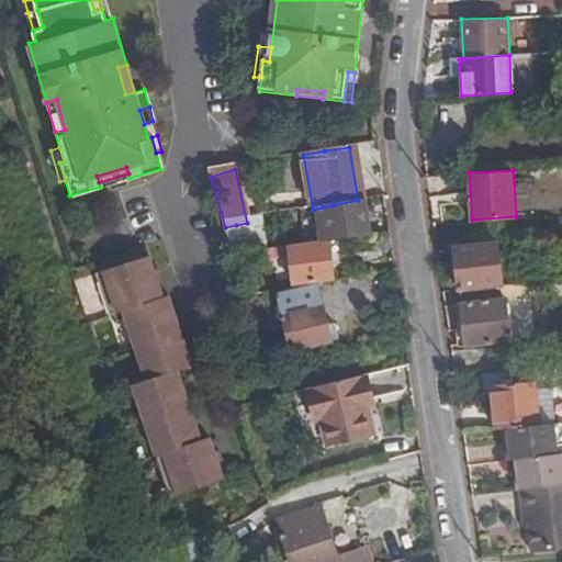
[(322,208),(326,242),(367,234),(364,222),(370,221),(366,199),(358,200),(333,205),(322,208)]
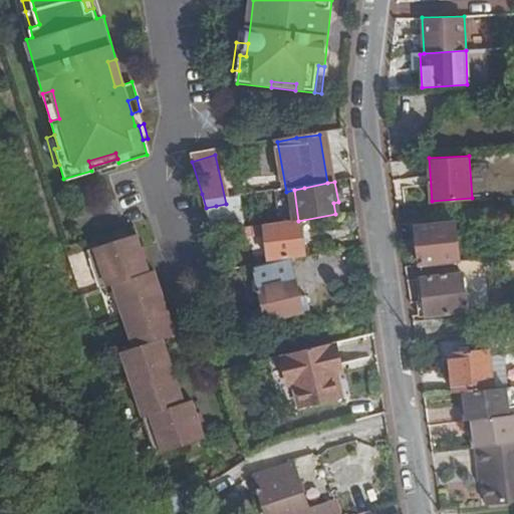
[(218,215),(216,206),(206,208),(209,217),(218,215)]
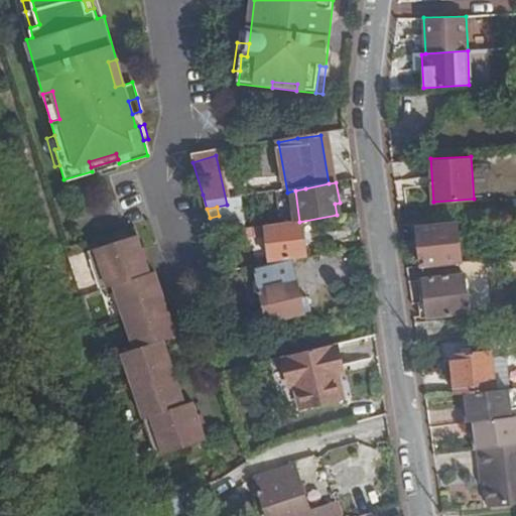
[(421,225),(423,264),(463,261),(459,222),(421,225)]
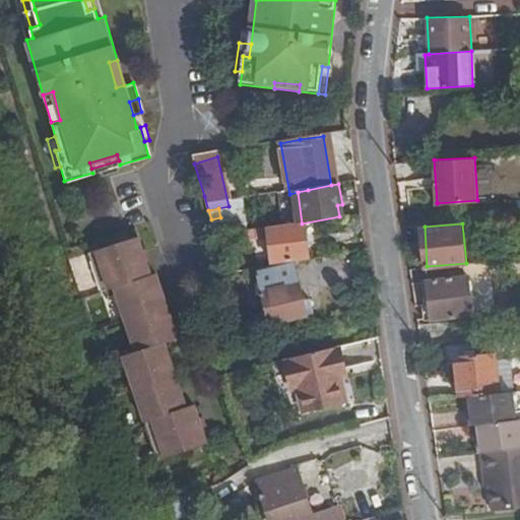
[(303,225),(264,235),(265,240),(271,265),(309,258),(303,225)]
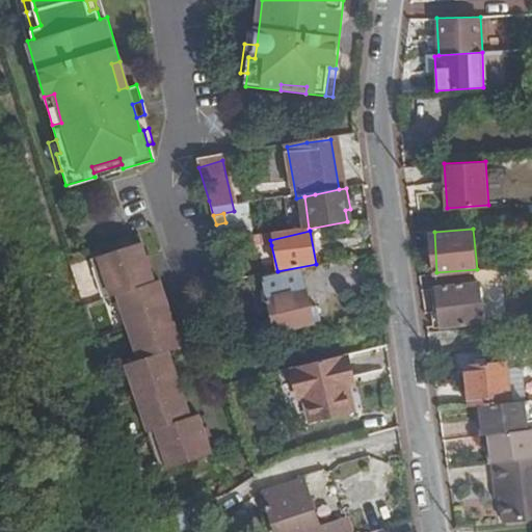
[(140,242),(97,256),(102,270),(95,273),(102,298),(115,294),(137,358),(124,364),(147,431),(154,428),(159,444),(152,446),(160,471),(211,454),(197,415),(189,417),(183,398),(173,367),(167,351),(180,347),(163,295),(158,280),(153,282),(140,242)]
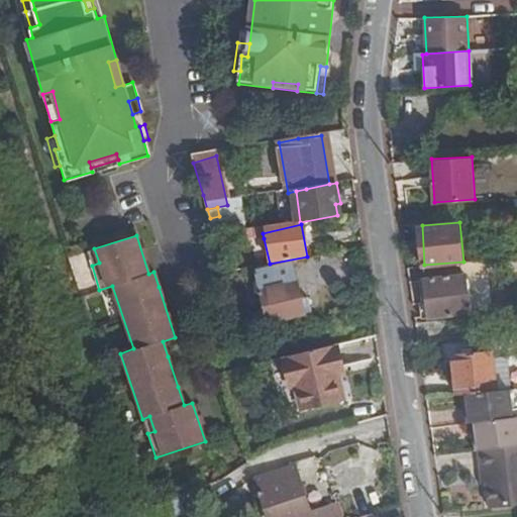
[(94,248),(87,251),(92,266),(99,263),(94,248)]
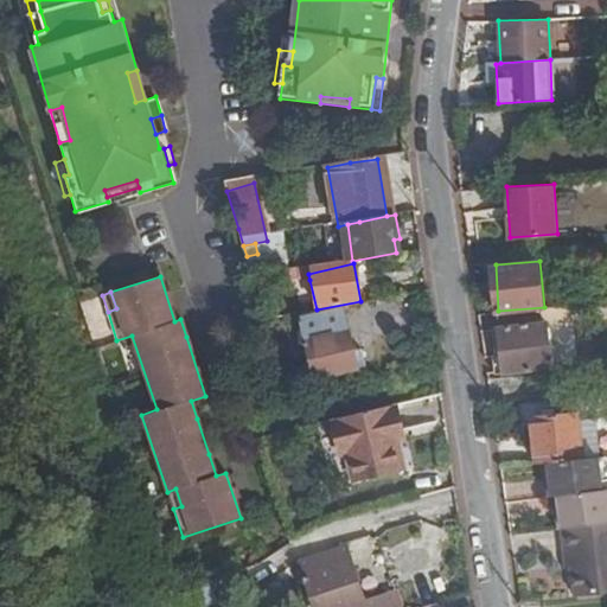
[(345,318),(296,328),(308,383),(356,372),(345,318)]
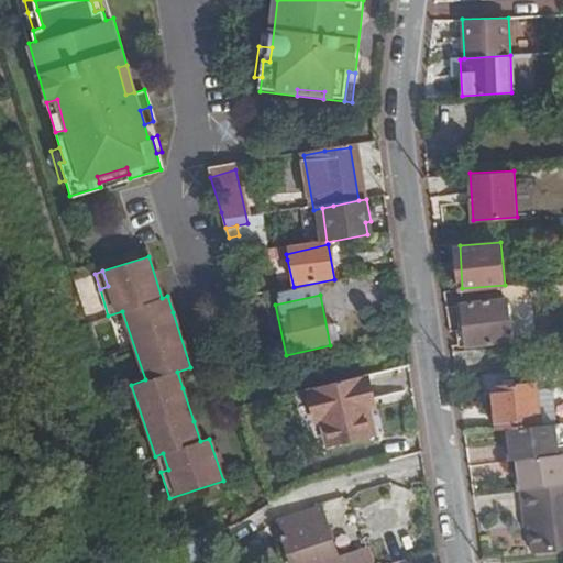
[(504,297),(462,301),(465,327),(459,328),(460,345),(508,340),(504,297)]
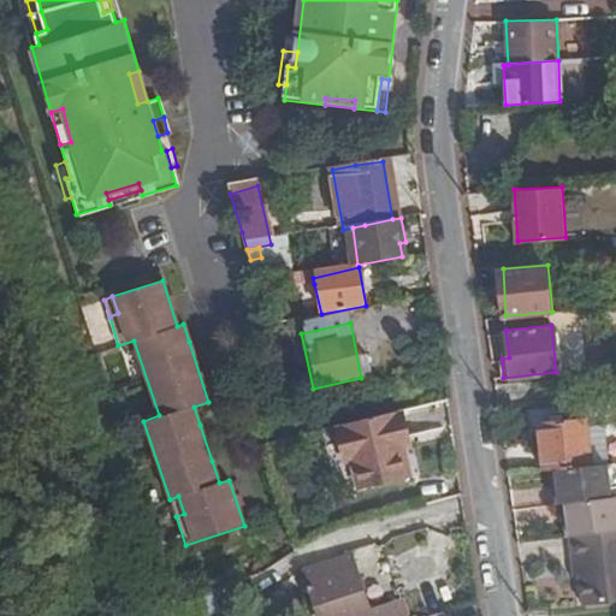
[(282,361),(277,361),(284,402),(294,401),(282,361)]
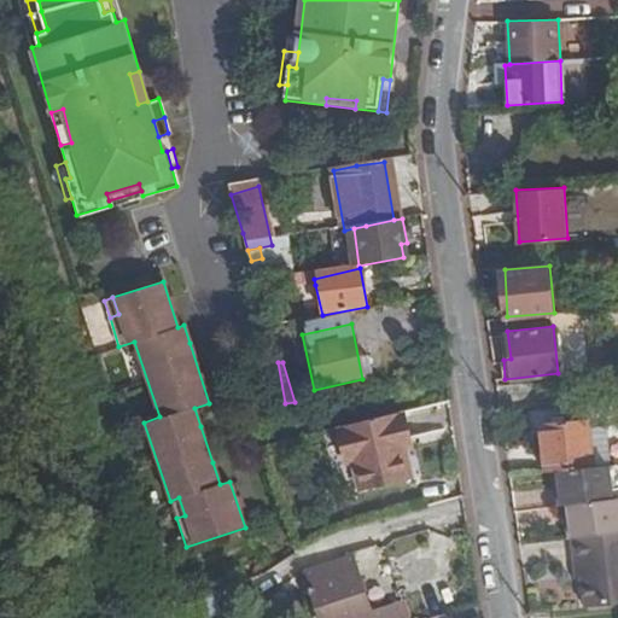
[(398,419),(397,415),(350,432),(351,436),(362,468),(371,496),(410,483),(400,444),(412,442),(403,418),(398,419)]
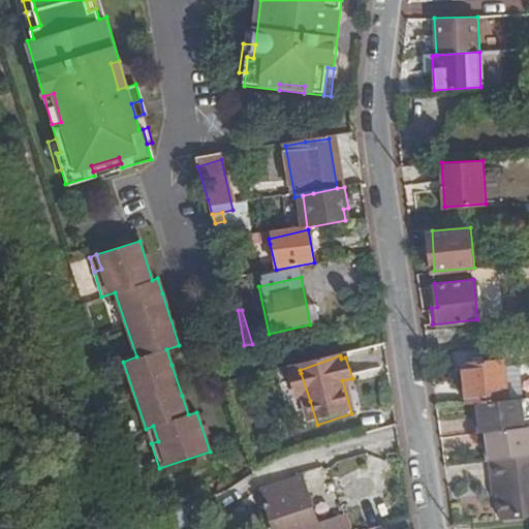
[(477,361),(481,401),(528,396),(524,355),(477,361)]
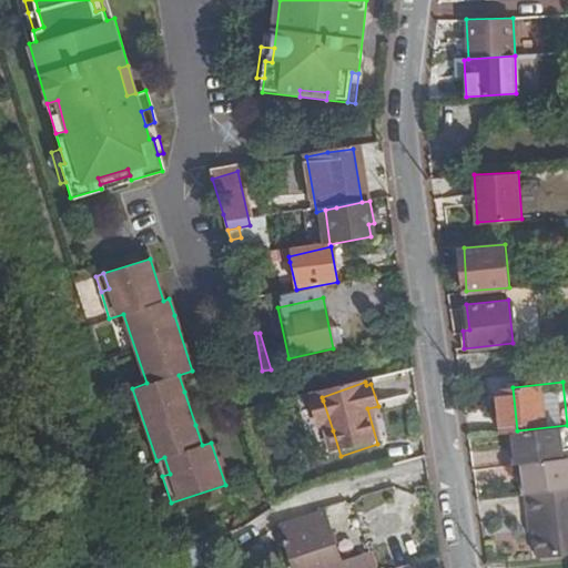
[(317,435),(333,430),(323,401),(307,405),(317,435)]
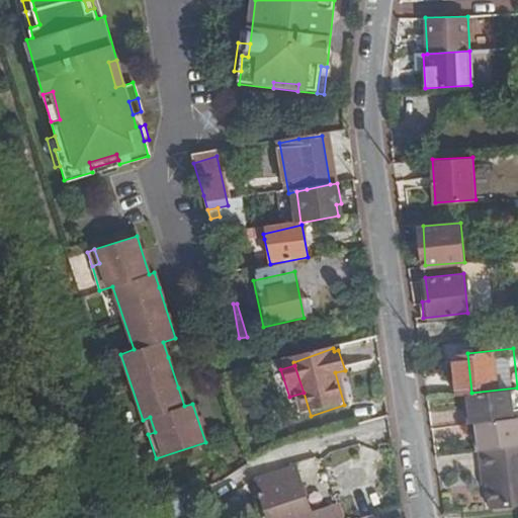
[(347,377),(345,370),(335,372),(344,405),(349,402),(342,378),(347,377)]
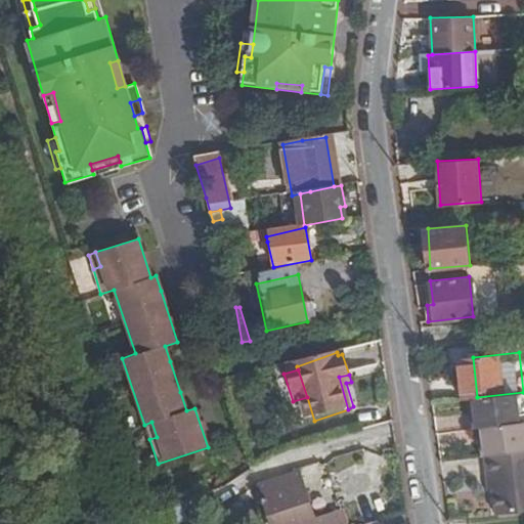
[(523,421),(523,392),(477,397),(474,398),(477,427),(482,426),(523,421)]
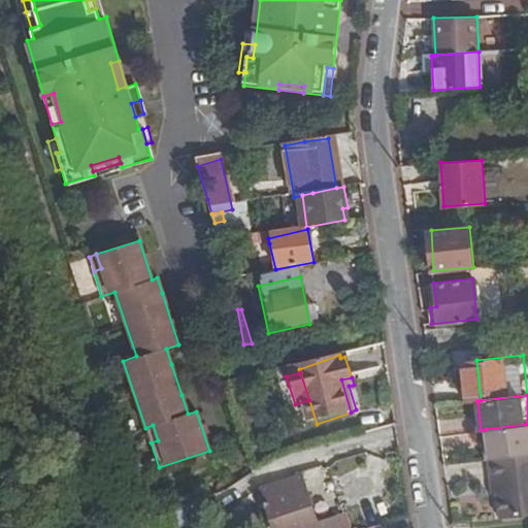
[(527,424),(486,429),(489,459),(527,454),(527,424)]
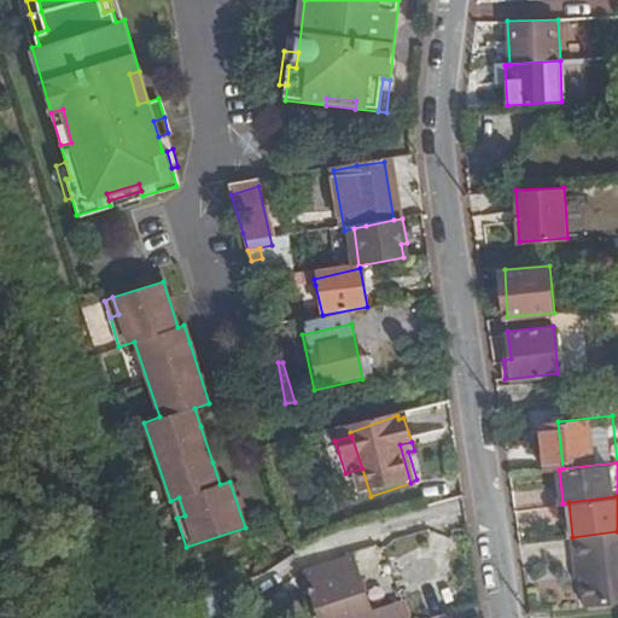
[(179,497),(170,501),(176,518),(185,516),(179,497)]
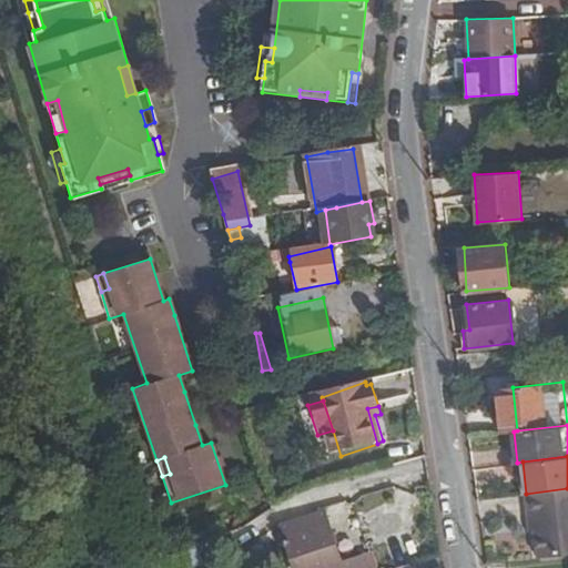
[(533,511),(538,556),(567,553),(567,488),(526,494),(525,494),(527,513),(533,511)]
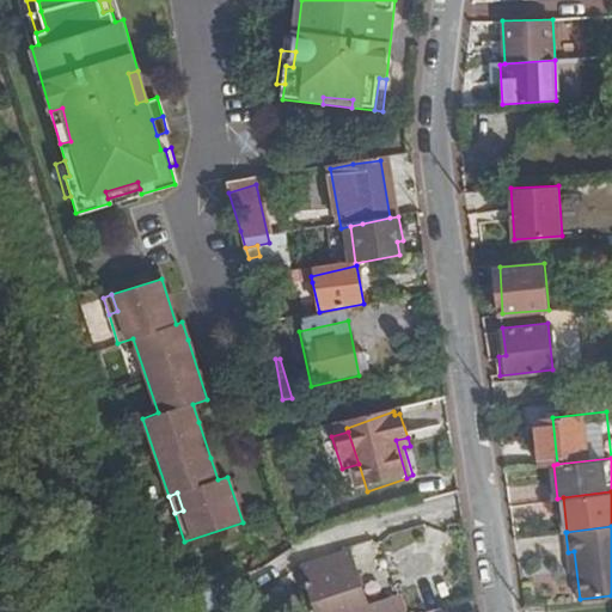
[(392,611),(389,601),(367,607),(350,560),(304,575),(316,611),(392,611)]
